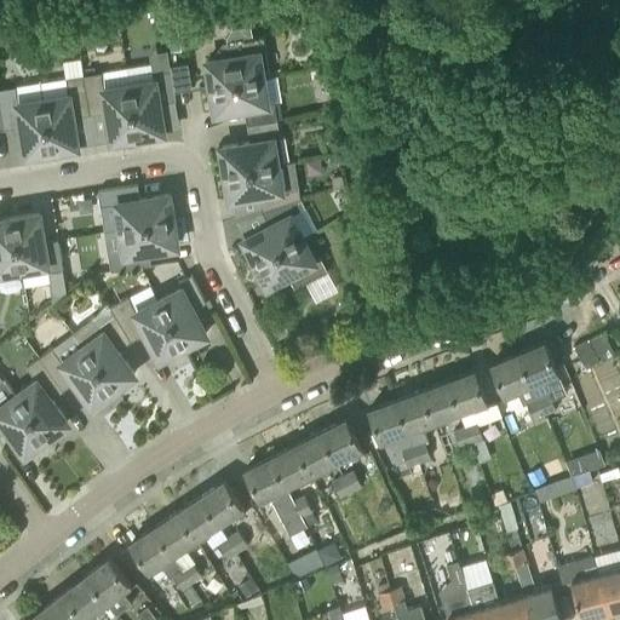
[(211,85),(267,76),(270,75),(260,19),(224,26),(229,56),(207,59),(211,85)]
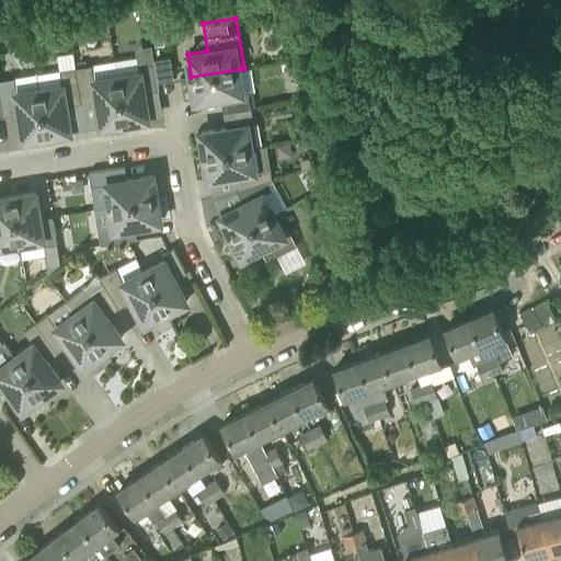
[(160,22),(148,24),(149,33),(151,45),(163,44),(160,22)]
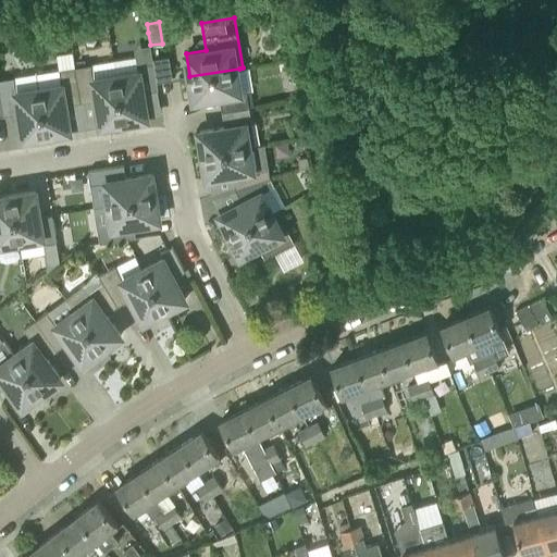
[(115,72),(124,122),(147,118),(143,93),(158,89),(153,63),(138,65),(138,69),(115,72)]
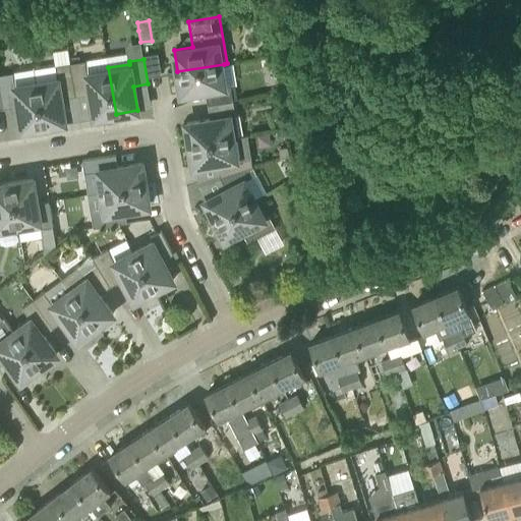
[(94,117),(116,114),(108,67),(87,71),(85,60),(70,63),(75,96),(90,94),(94,117)]
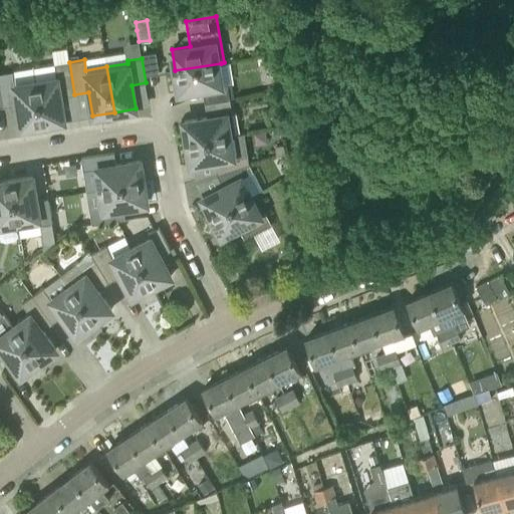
[(35,78),(43,123),(64,120),(60,96),(74,94),(69,62),(55,64),(57,74),(35,78)]
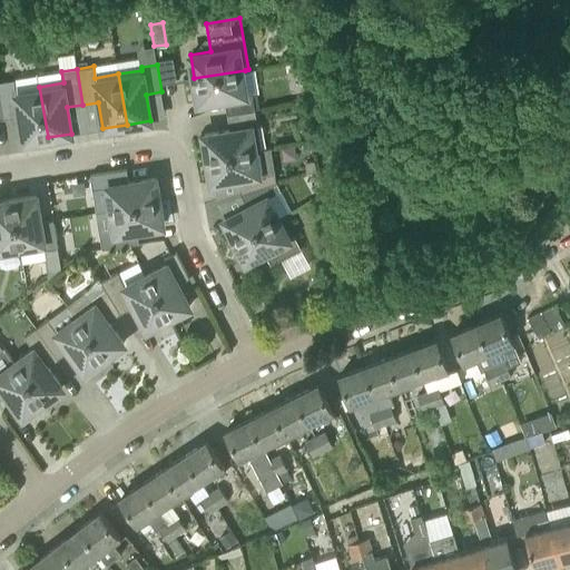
[(227,114),(255,109),(253,94),(248,94),(245,70),(194,78),(198,102),(225,98),(227,114)]
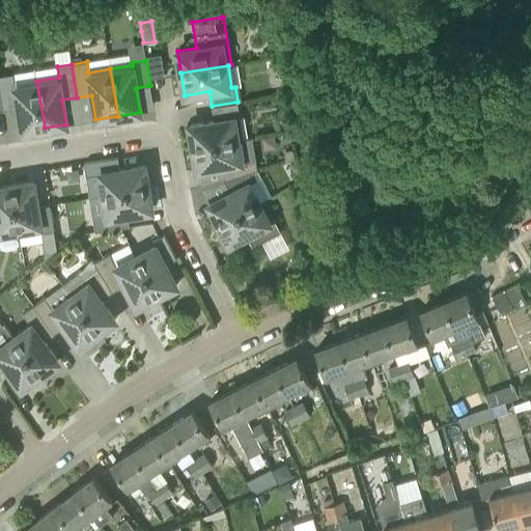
[(22,132),(45,128),(36,81),(15,84),(12,74),(0,76),(0,89),(3,110),(18,107),(22,132)]
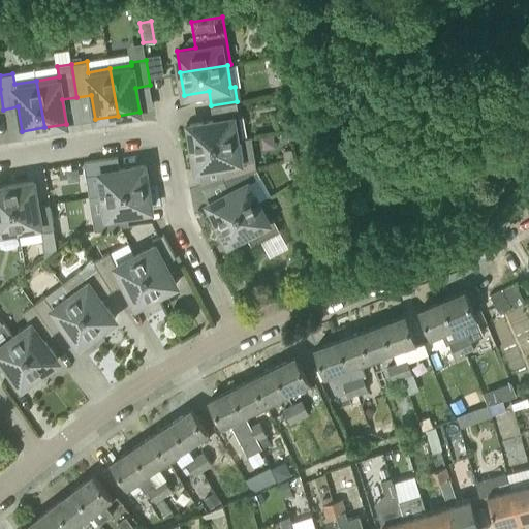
[(192,147),(240,138),(237,117),(239,117),(237,101),(211,105),(213,120),(189,124),(192,147)]
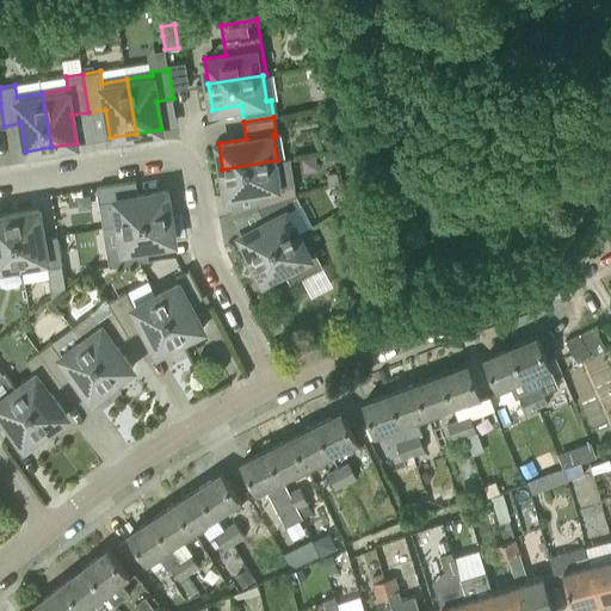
[(258,207),(296,193),(294,183),(281,185),(277,160),(222,170),(227,195),(254,190),(258,205),(258,207)]
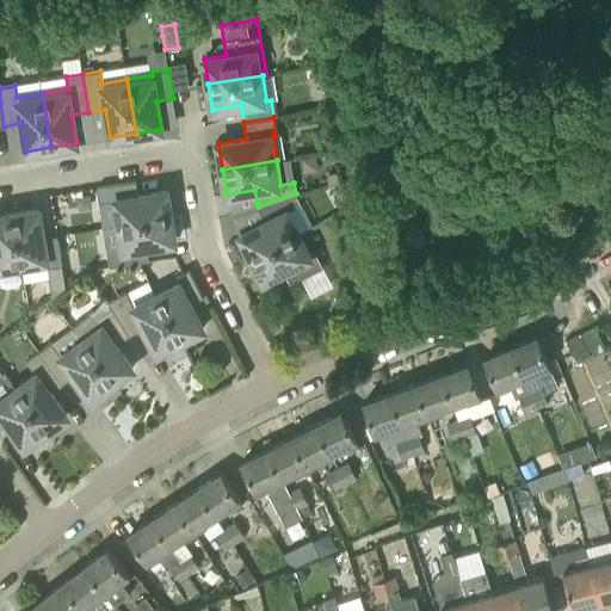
[(338,170),(328,171),(329,184),(339,183),(338,170)]
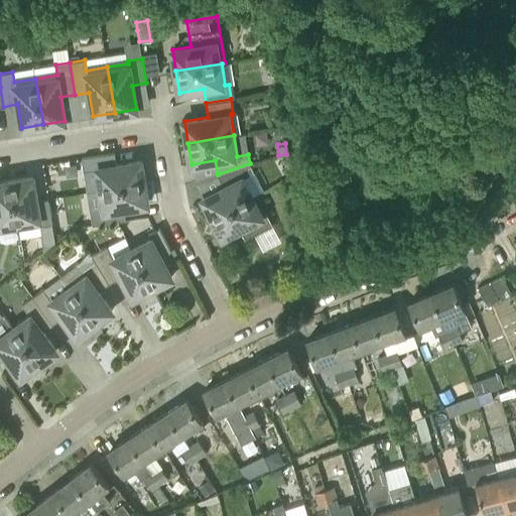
[(98,189),(144,182),(140,160),(117,164),(115,152),(82,158),(84,170),(94,168),(98,189)]
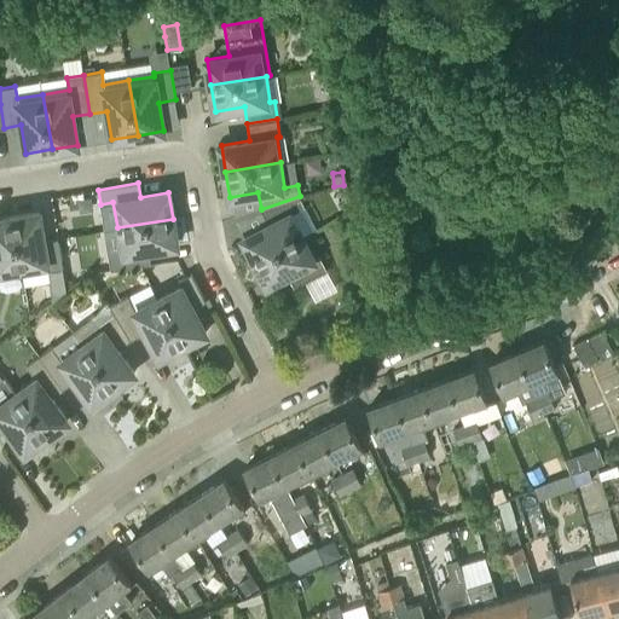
[(243,237),(255,260),(302,236),(305,235),(294,212),(296,210),(291,201),(300,196),(261,209),(268,224),(243,237)]
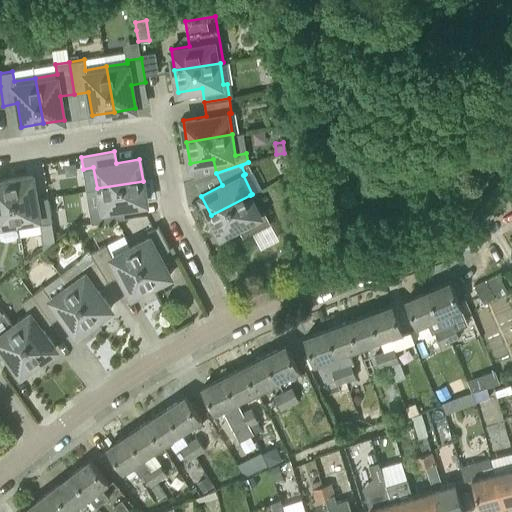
[(52,221),(48,197),(36,199),(32,175),(11,179),(18,224),(40,221),(40,223),(52,221)]
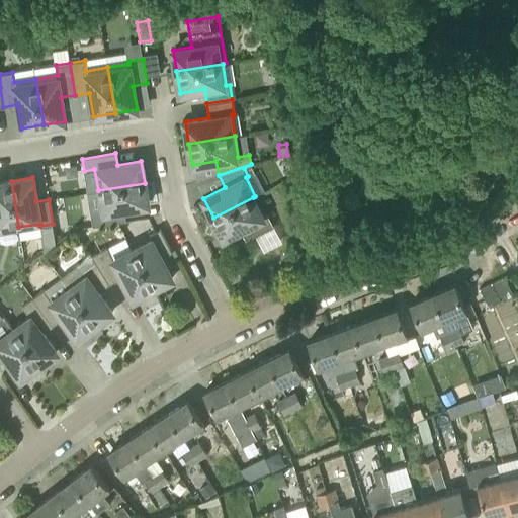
[(0,230),(18,227),(11,181),(0,182),(0,230)]
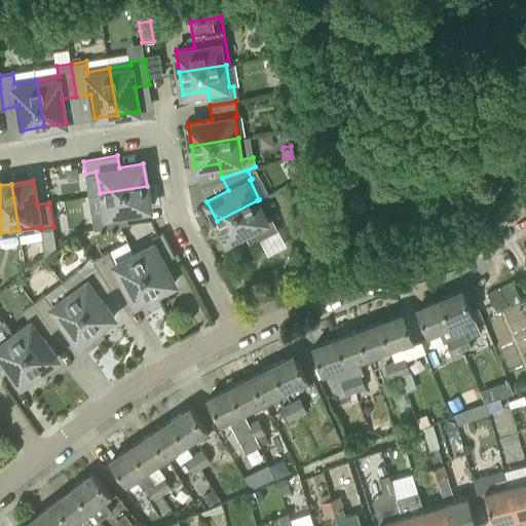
[(128,224),(126,212),(150,208),(147,186),(100,193),(103,215),(92,217),(95,229),(128,224)]
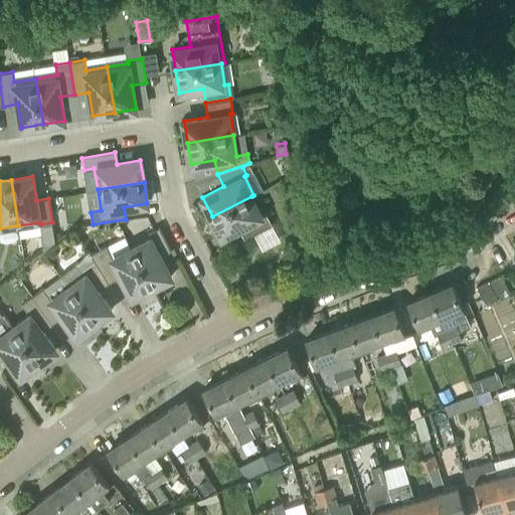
[(251,196),(212,216),(222,236),(239,227),(244,238),(272,224),(267,213),(264,214),(253,195),(251,196)]
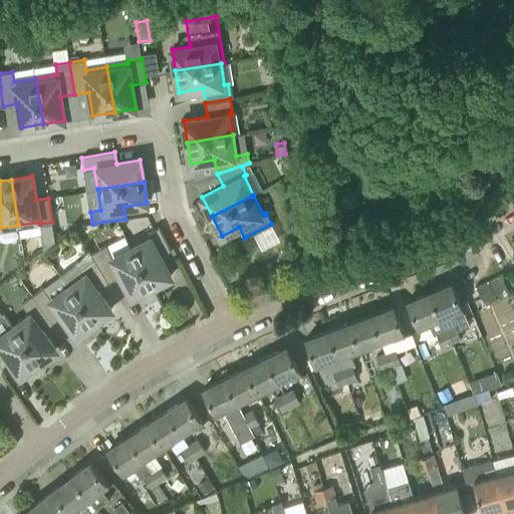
[(132,247),(152,286),(171,276),(160,255),(171,249),(159,227),(147,233),(150,238),(132,247)]
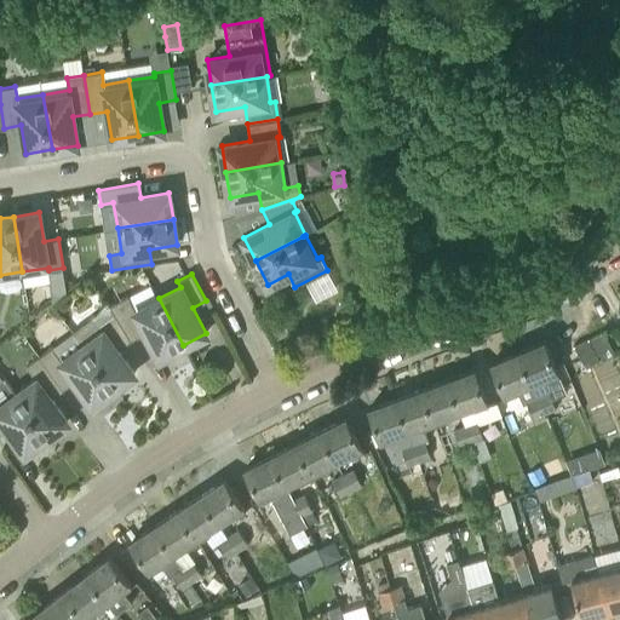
[(147,332),(160,357),(183,345),(159,298),(136,310),(128,297),(110,306),(115,314),(131,339),(147,332)]
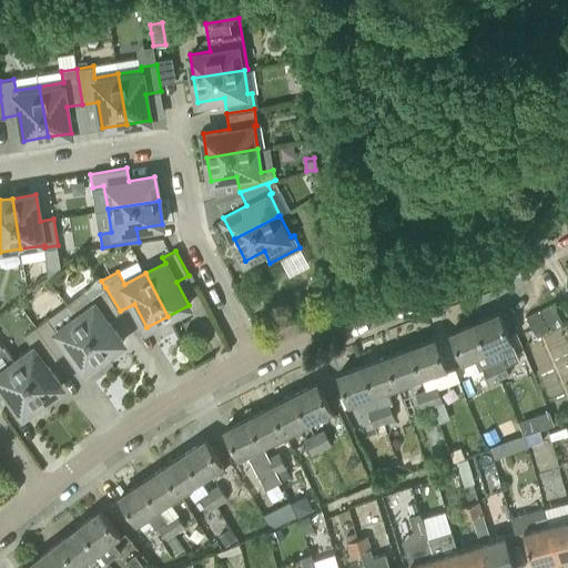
[(67,305),(74,314),(104,355),(123,342),(108,320),(120,311),(105,287),(91,298),(87,291),(67,305)]
